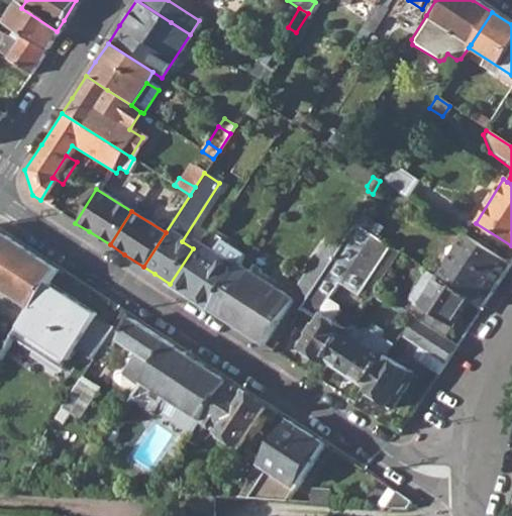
[(351,224),(372,237),(379,227),(359,214),(351,224)]
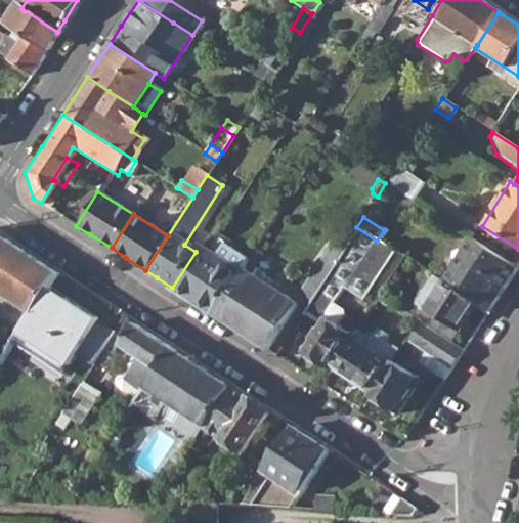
[(301,351),(328,368),(331,363),(349,334),(323,318),(323,311),(339,287),(368,304),(373,299),(376,293),(399,255),(377,241),(356,227),(344,247),(308,301),(301,312),(318,323),(301,351)]
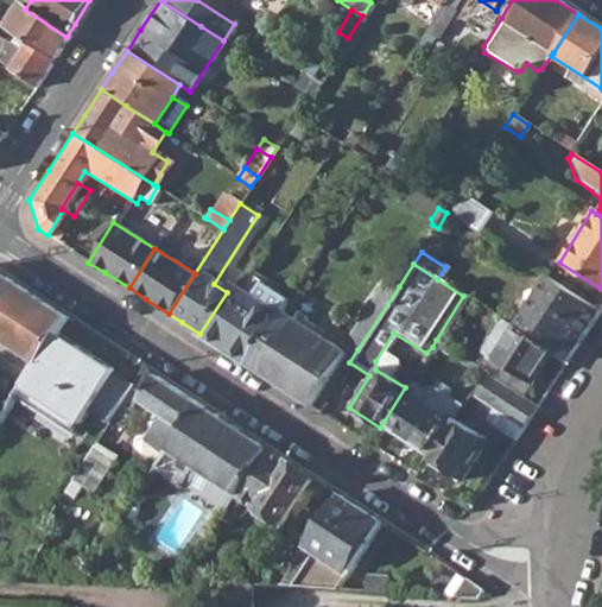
[(0,340),(33,362),(54,333),(63,317),(24,292),(0,276),(0,340)]
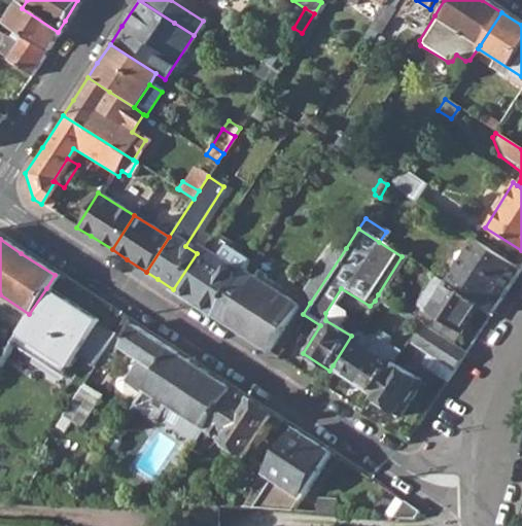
[(297,294),(310,303),(346,248),(333,239),(297,294)]
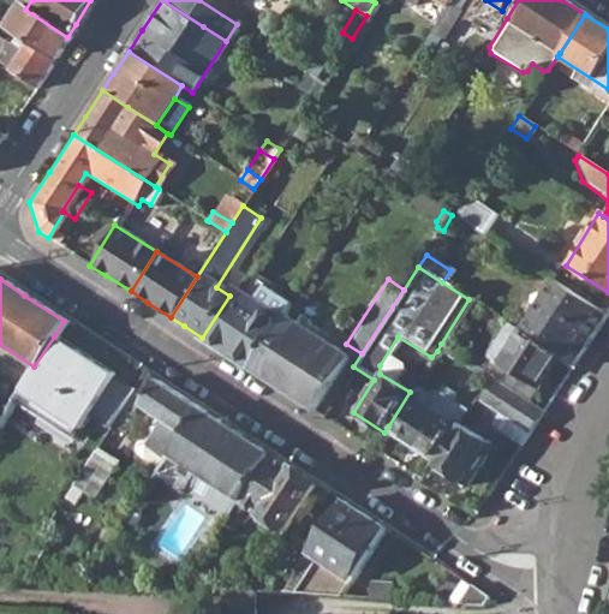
[(550,279),(517,331),(557,356),(571,364),(581,347),(603,314),(550,279)]
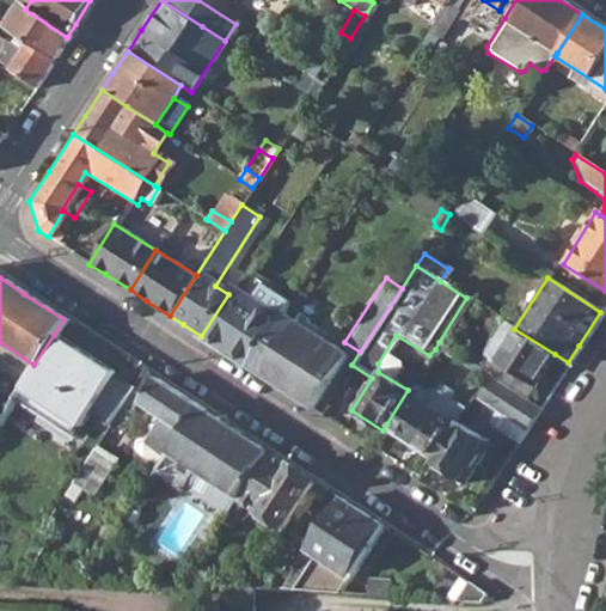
[(251,298),(277,315),(279,311),(287,300),(261,282),(251,298)]
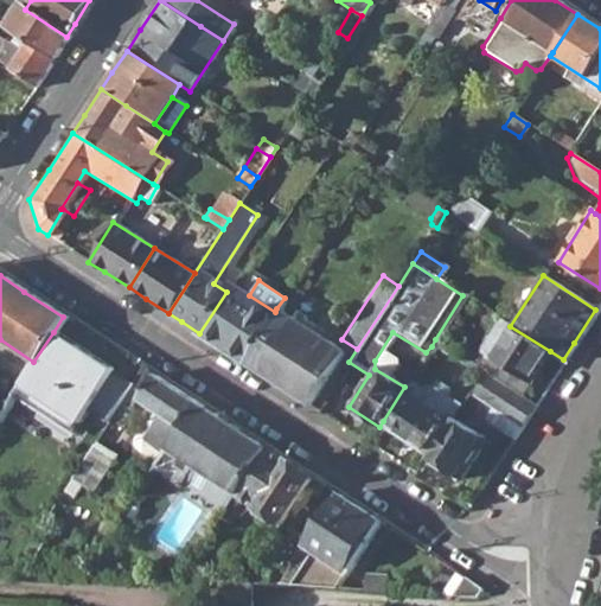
[(243,362),(275,312),(249,295),(231,285),(227,292),(199,333),(213,343),(243,362)]
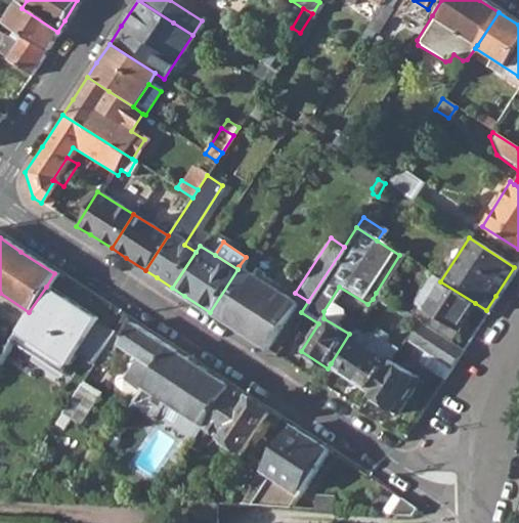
[(230,325),(266,349),(295,303),(239,266),(238,269),(210,312),(230,325)]
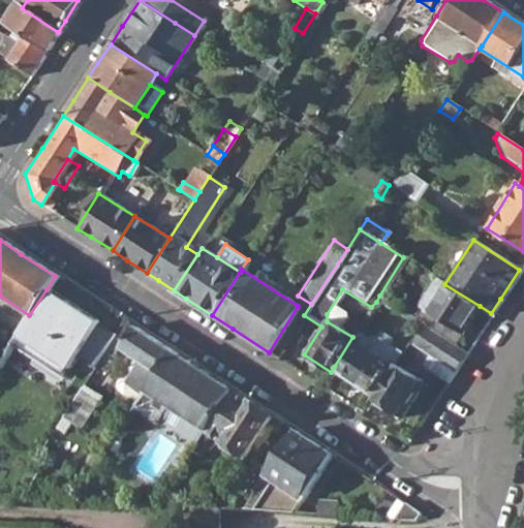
[(418,305),(426,310),(443,283),(434,277),(418,305)]
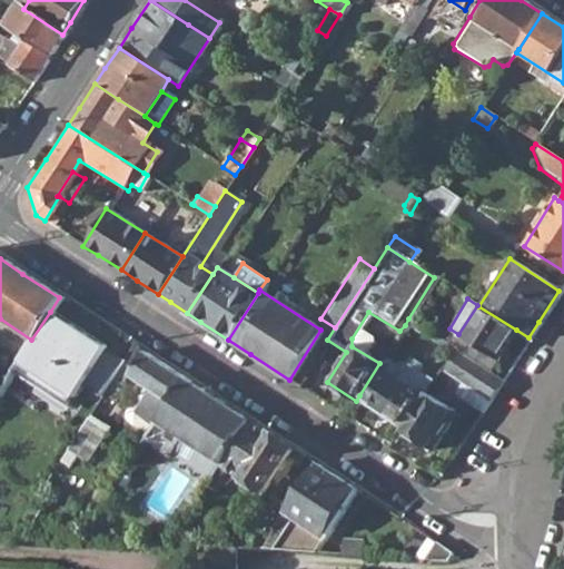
[(461,355),(488,373),(516,330),(478,306),(477,305),(458,334),(452,346),(456,349),(461,355)]
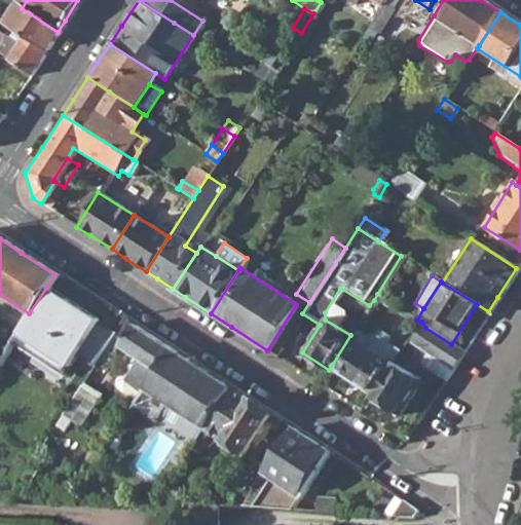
[(29,313),(9,343),(30,357),(35,347),(66,367),(95,321),(46,288),(29,313)]
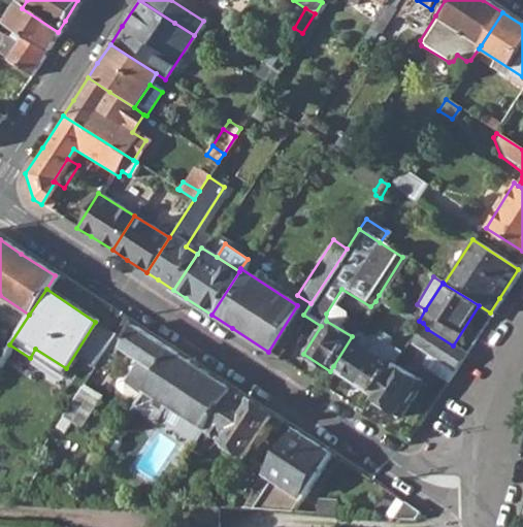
[(426,353),(453,369),(463,353),(453,346),(427,329),(423,323),(419,321),(379,295),(376,301),(416,327),(417,330),(410,342),(426,353)]
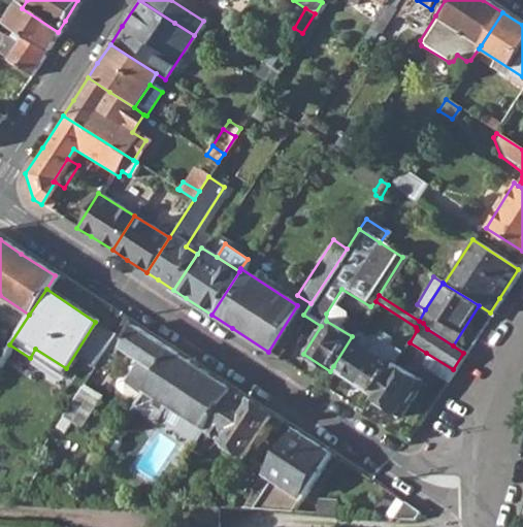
[(125,383),(142,394),(170,352),(150,338),(132,327),(120,348),(137,360),(125,383)]
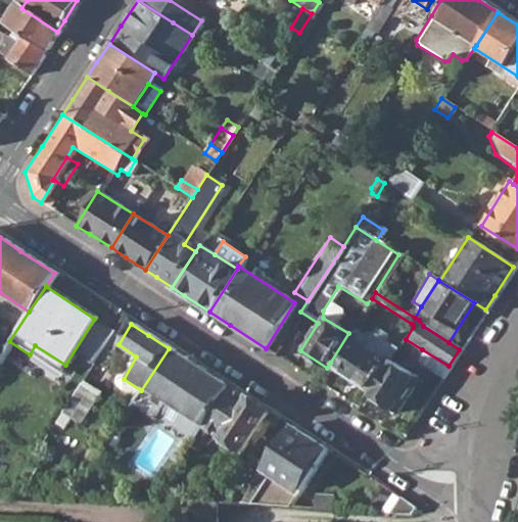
[(365,390),(371,390),(390,360),(396,348),(371,333),(362,335),(351,329),(348,333),(330,363),(333,366),(333,370),(346,374),(357,380),(357,385),(365,390)]
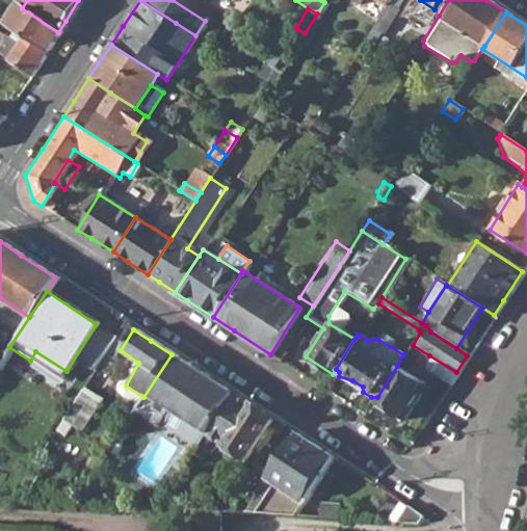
[(143,397),(133,413),(156,427),(159,424),(195,448),(204,434),(231,393),(200,373),(172,354),(143,397)]
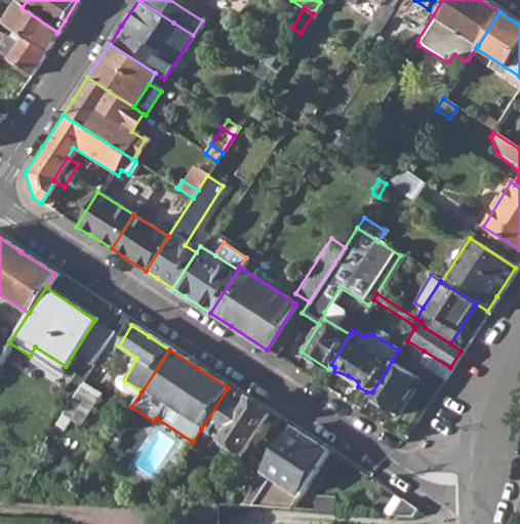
[(416,362),(443,378),(450,367),(424,351),(416,362)]
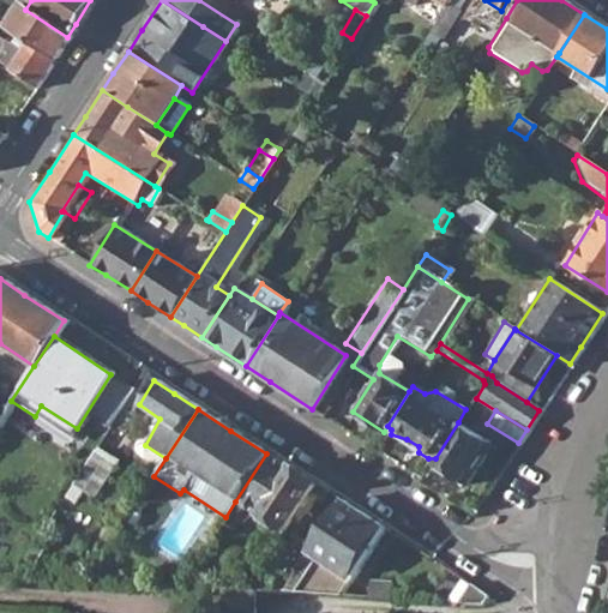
[(489,443),(458,422),(435,458),(432,462),(463,482),(489,443)]
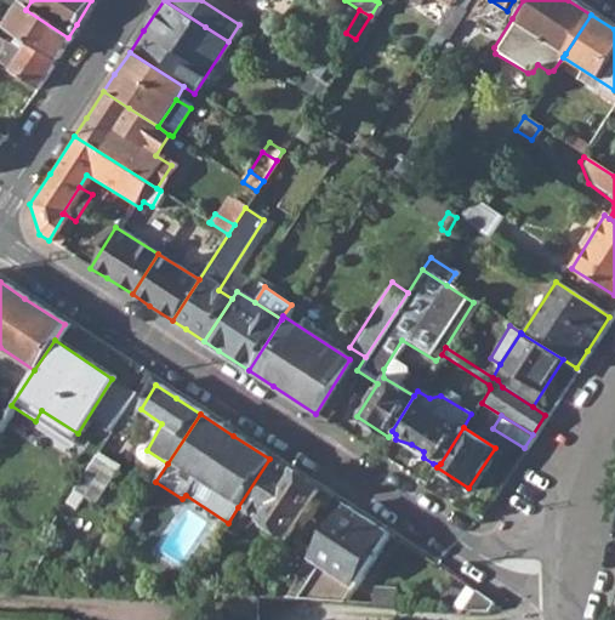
[(73,482),(92,494),(109,467),(91,455),(73,482)]
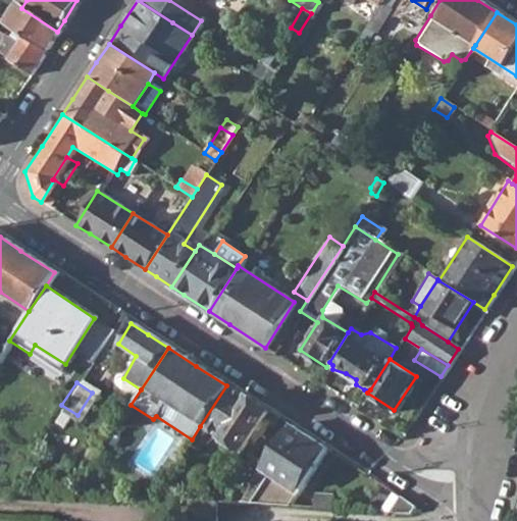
[(200,426),(239,452),(265,410),(244,397),(226,385),(200,426)]
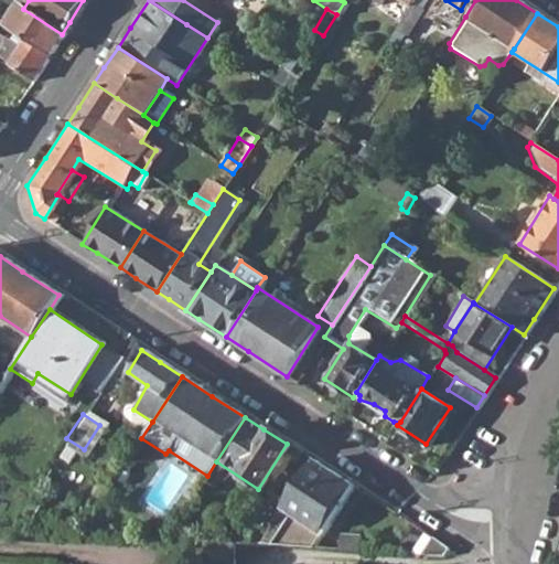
[(253,547),(305,551),(348,485),(311,460),(283,502),(266,528),(253,547)]
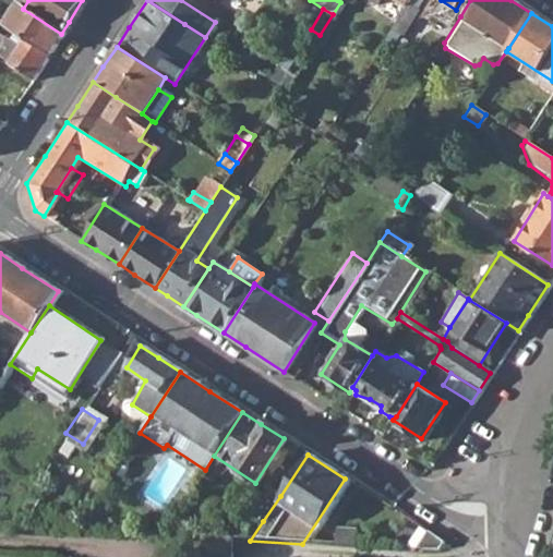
[(249,512),(263,521),(280,496),(266,487),(249,512)]
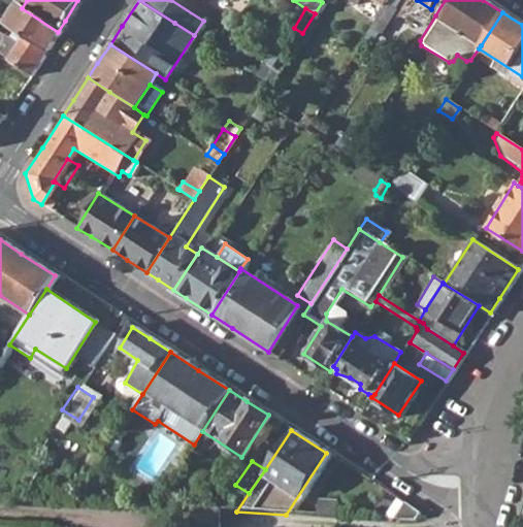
[(10,489),(0,482),(0,494),(6,495),(10,489)]
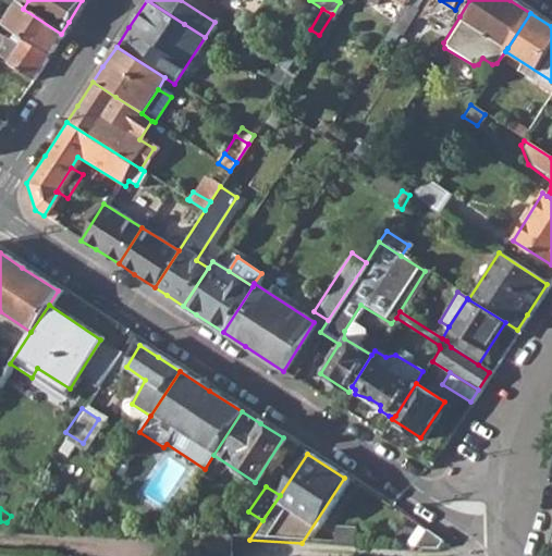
[(162,533),(175,534),(184,521),(174,515),(162,533)]
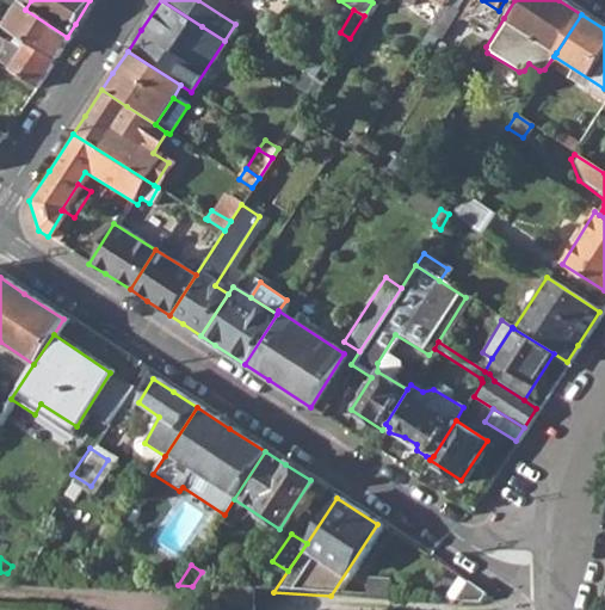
[(452,602),(476,604),(482,593),(465,583),(452,602)]
